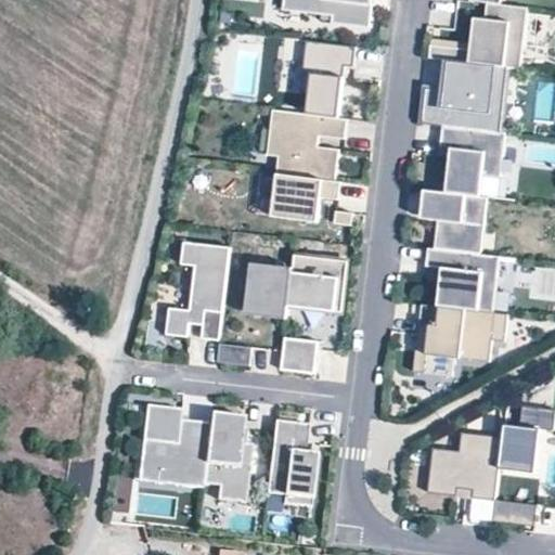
[(362,3),(361,0),(283,0),(282,10),(338,16),(337,24),(375,28),(377,5),(362,3)]
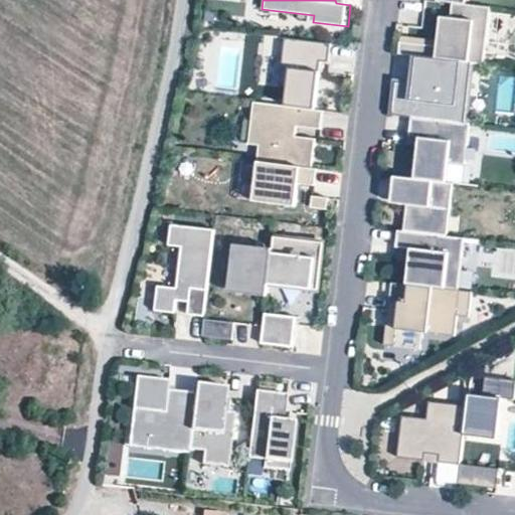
[(461,4),(452,3),(450,18),(440,17),(437,40),(437,46),(399,42),(397,53),(417,56),(476,62),(482,63),(489,7),(461,4)]
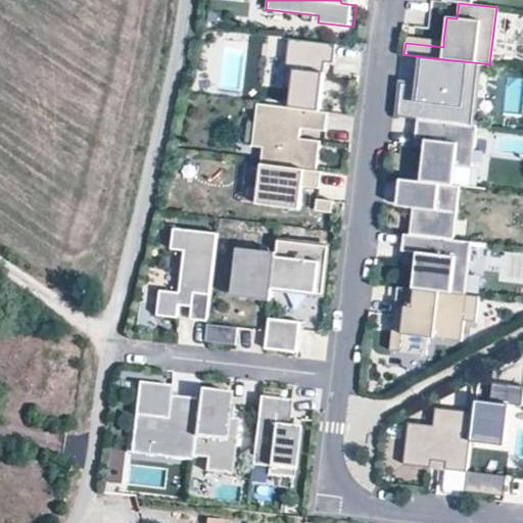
[(443,47),(443,41),(406,37),(406,43),(443,47)]
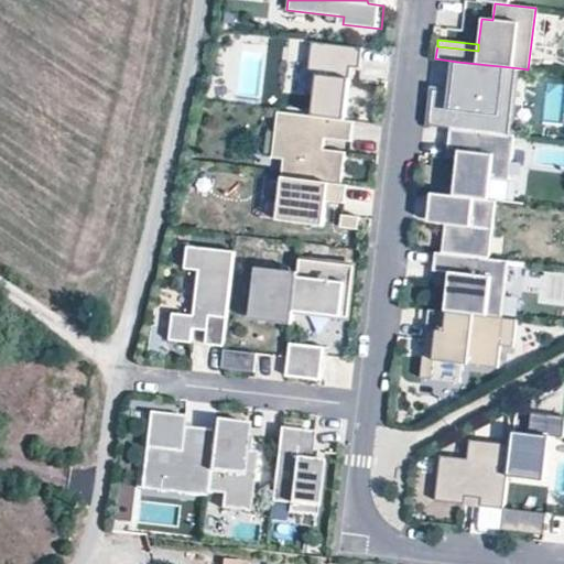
[(360,67),(362,47),(313,41),(306,95),(314,96),(312,116),(345,120),(349,78),(345,77),(346,66),(360,67)]
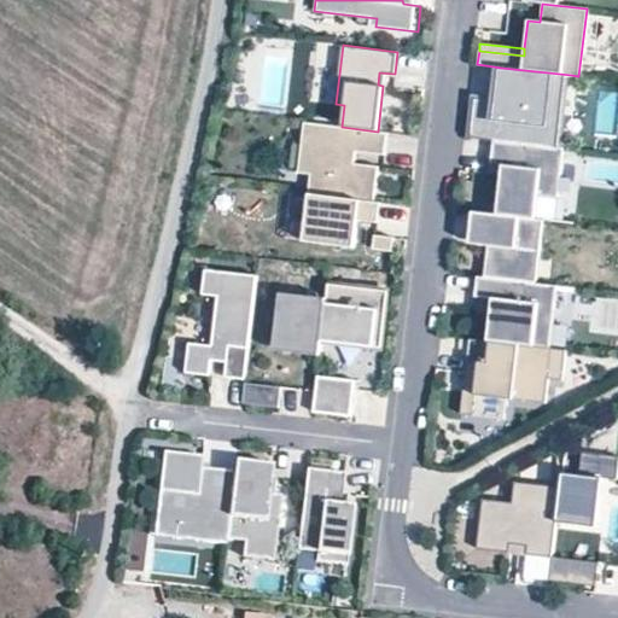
[(563,149),(571,75),(501,68),(497,98),(474,95),(470,139),(493,141),(563,149)]
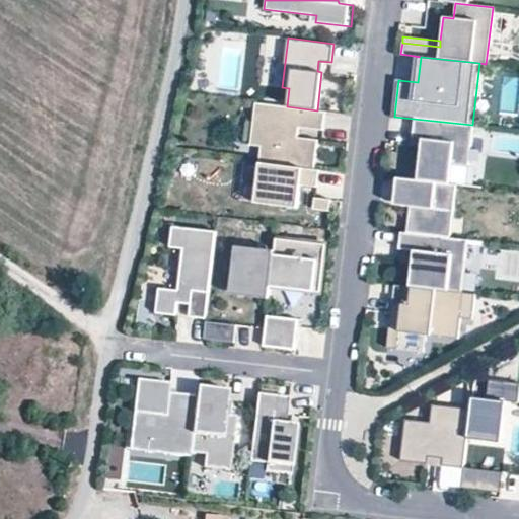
[(415,80),(416,57),(402,57),(401,80),(415,80)]
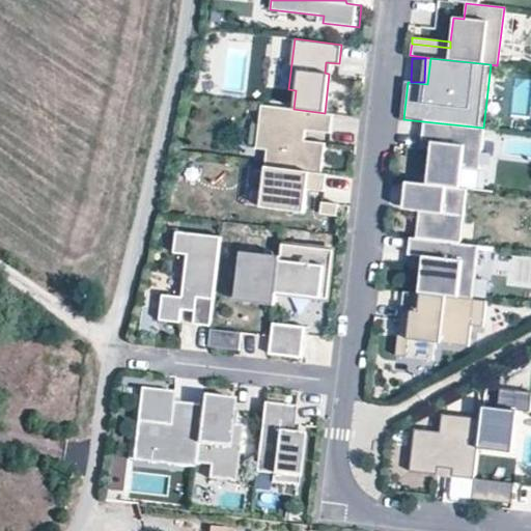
[(330,134),(332,114),(325,113),(294,109),(260,105),(255,148),(267,150),(266,167),(320,173),(325,143),(304,141),(305,131),(330,134)]
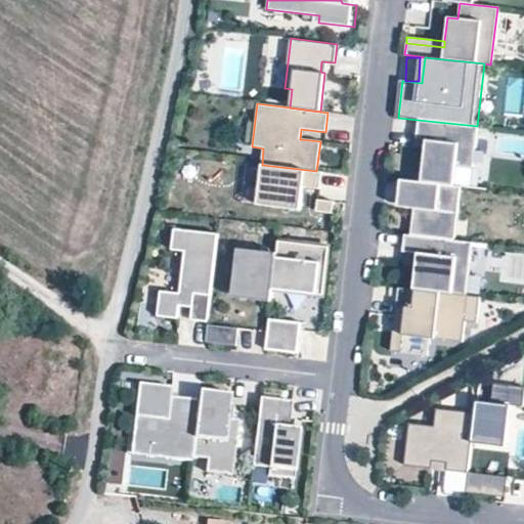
[(472,167),(477,126),(418,120),(416,139),(426,140),(425,148),(421,181),(453,185),(455,165),(472,167)]
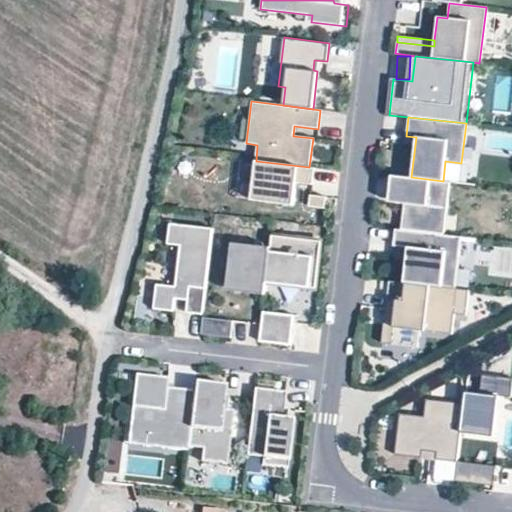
[(415,145),(416,137),(406,136),(405,144),(415,145)]
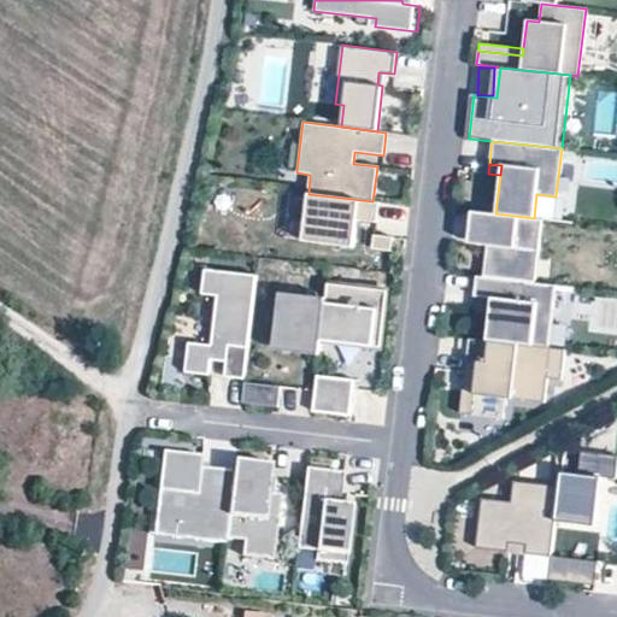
[(376,223),(378,203),(372,201),(309,194),(303,241),(353,247),(357,221),(376,223)]
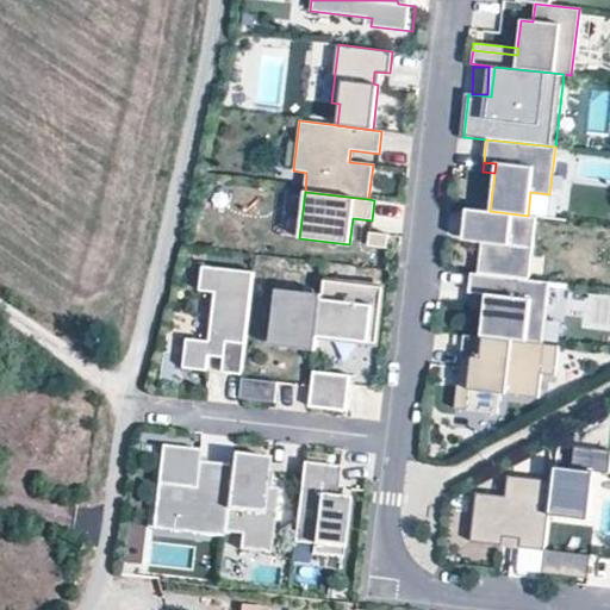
[(490,211),(466,207),(461,240),(480,241),(477,274),(528,280),(535,216),(528,216),(490,211)]
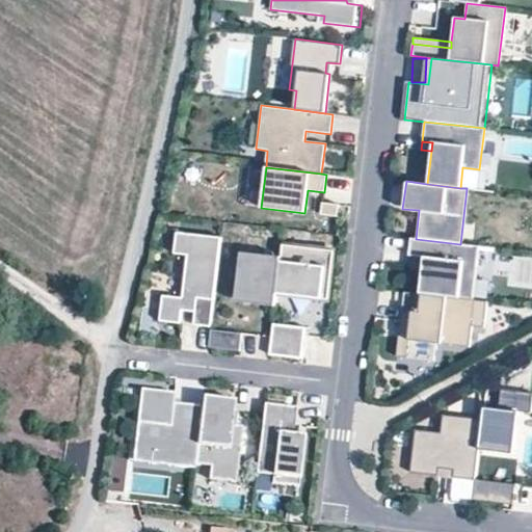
[(339,205),(322,203),(320,215),(337,217),(339,205)]
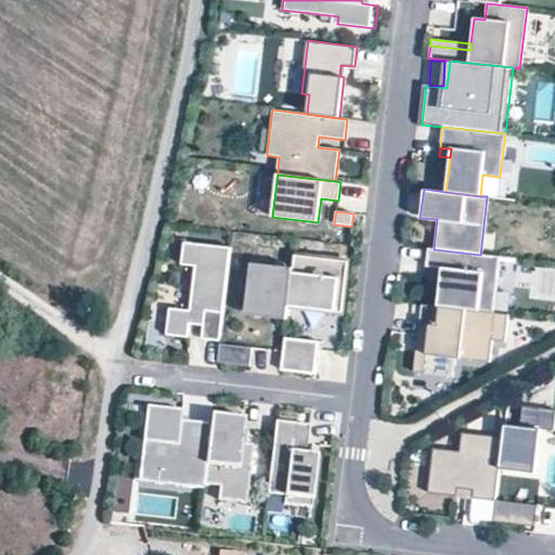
[(220,340),(232,246),(184,240),(182,263),(196,265),(191,309),(170,307),(167,334),(189,337),(191,323),(204,325),(202,338),(220,340)]
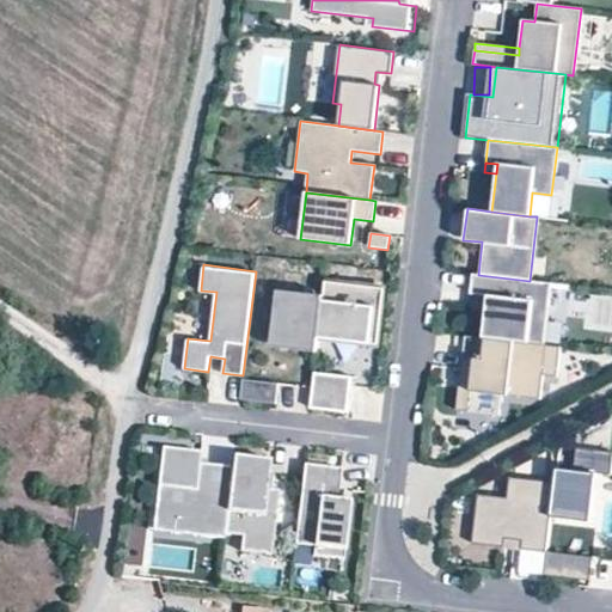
[(487,297),(482,337),(544,344),(551,283),(530,281),(478,275),(471,274),(469,294),(487,297)]
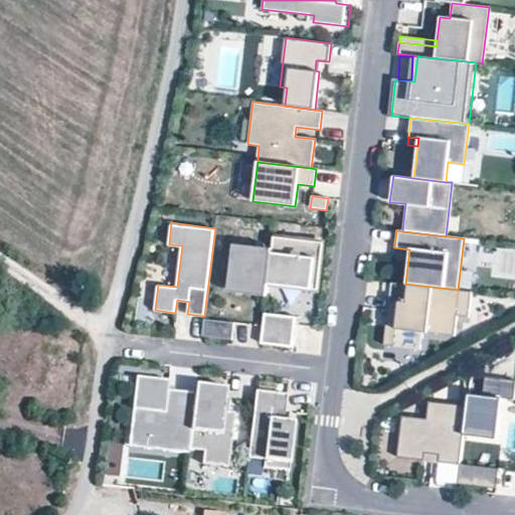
[(273,247),(269,284),(318,289),(324,242),(274,236),(273,247)]
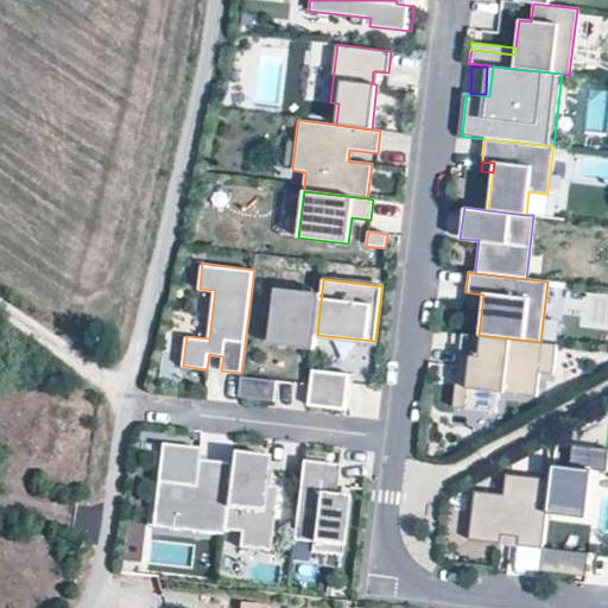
[(317,335),(322,292),(277,286),(271,331),(317,336),(317,335)]
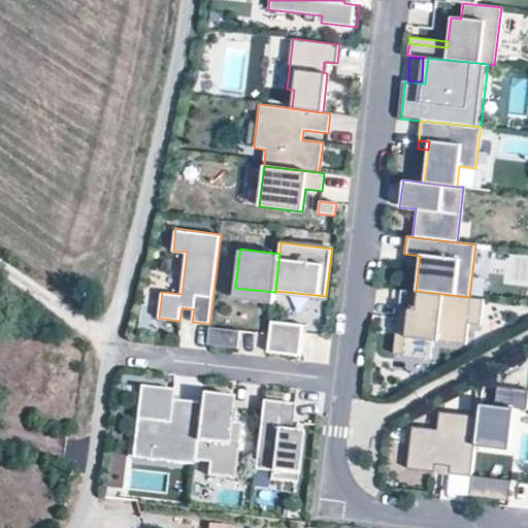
[(477,250),(479,273),(495,272),(494,250),(477,250)]
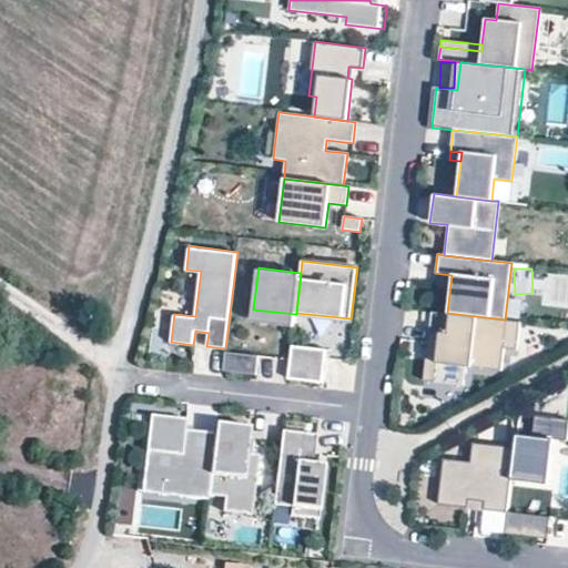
[(294,326),(296,314),(253,310),(252,321),(294,326)]
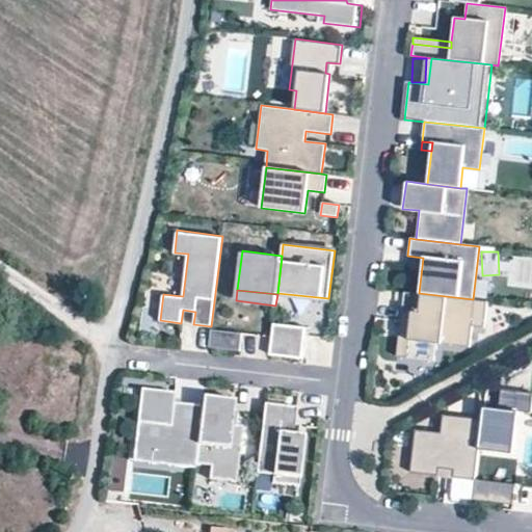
[(485,301),(473,299),(419,293),(413,293),(410,312),(409,320),(399,319),(395,356),(429,361),(431,343),(467,347),(470,326),(482,327),(485,301)]
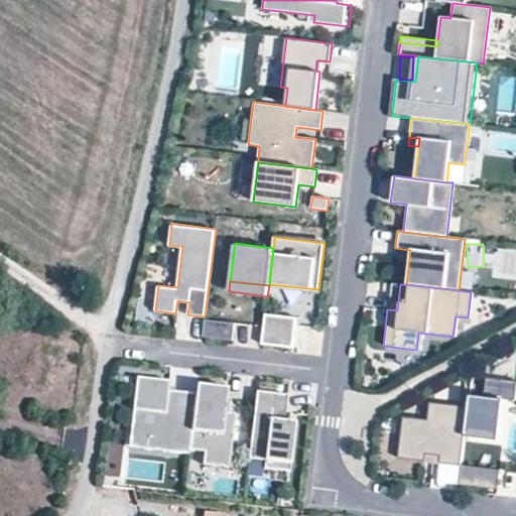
[(397,310),(398,302),(388,301),(387,309),(397,310)]
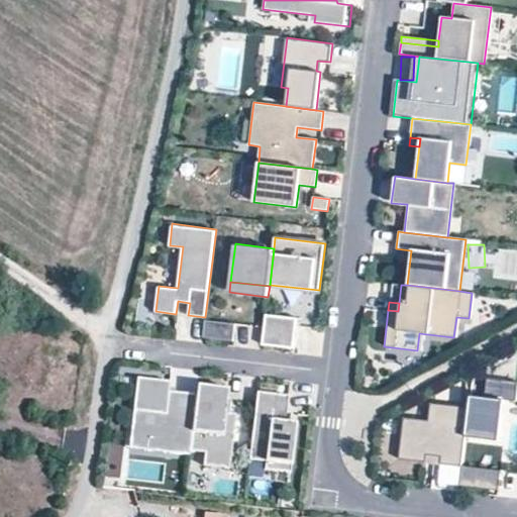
[(266,314),(263,344),(294,348),(298,317),(266,314)]
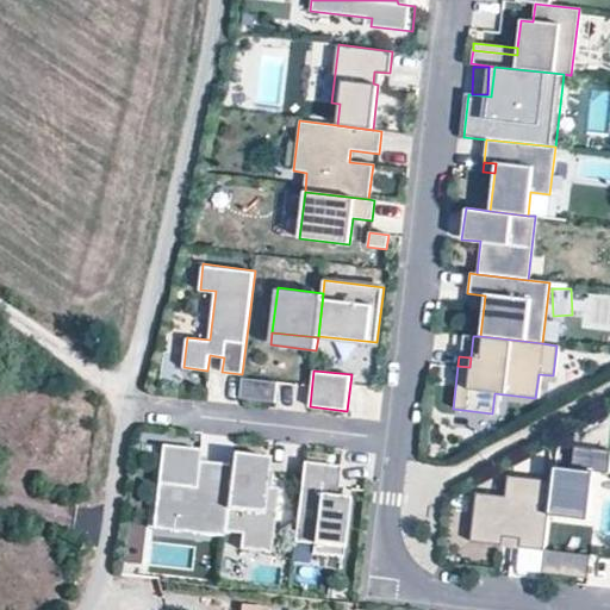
[(275,402),(278,383),(242,378),(240,398),(275,402)]
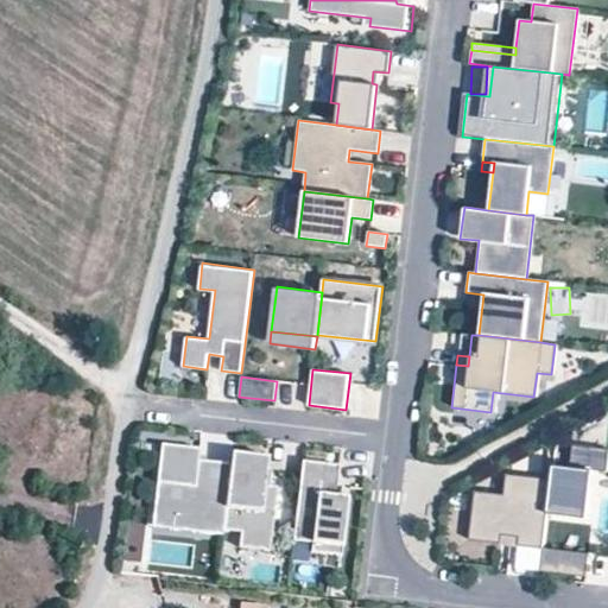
[(586,520),(590,472),(605,474),(607,450),(570,447),(568,468),(551,467),(549,482),(545,515),(586,520)]
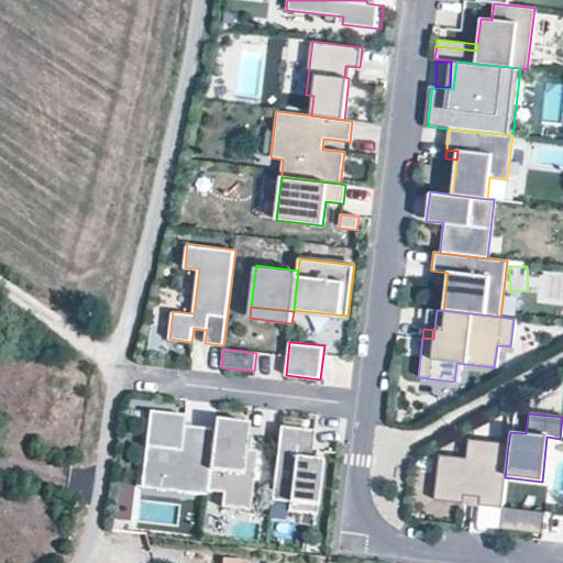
[(207,494),(214,433),(184,429),(185,419),(150,415),(143,470),(159,471),(156,493),(207,498),(207,494)]
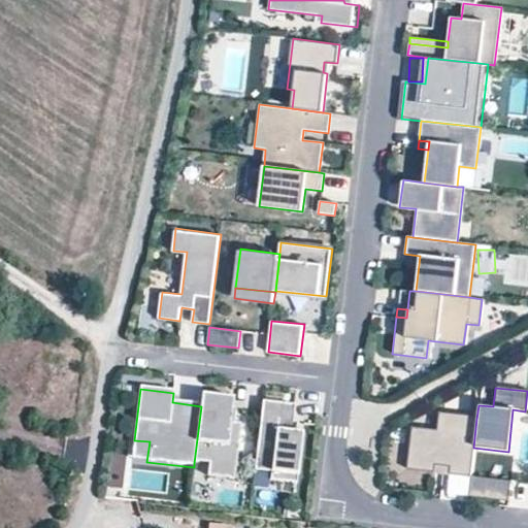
[(202,396),(201,406),(233,409),(234,400),(202,396)]
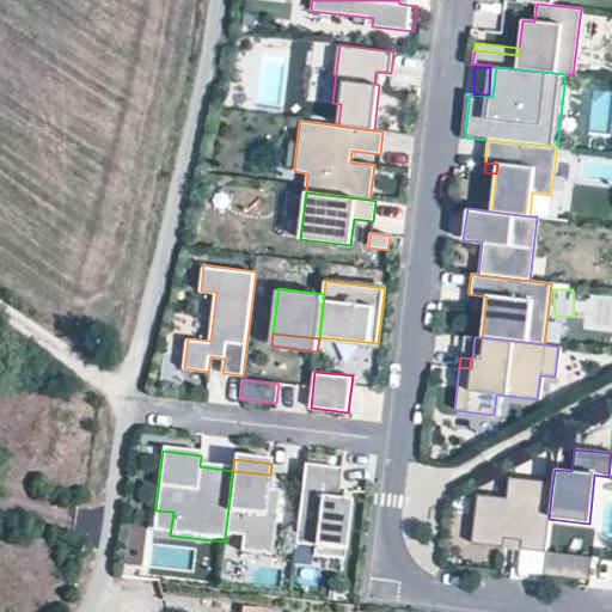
[(341,503),(342,491),(336,491),(338,472),(301,467),(292,548),(312,550),(311,560),(342,563),(349,505),(341,503)]
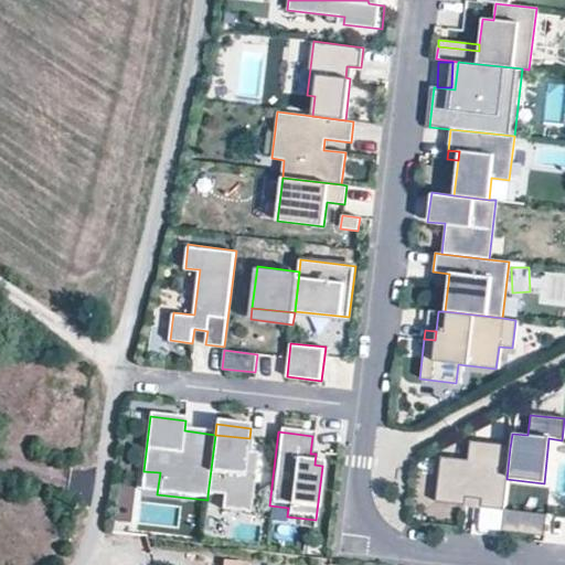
[(252,514),(258,456),(251,455),(253,438),(249,438),(215,435),(208,496),(225,498),(224,511),(252,514)]
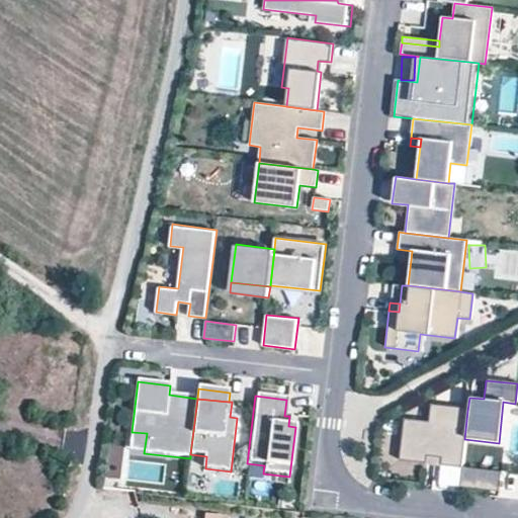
[(439,467),(461,469),(461,468),(464,439),(467,411),(429,406),(427,424),(402,421),(398,462),(425,465),(425,458),(439,460),(439,467)]
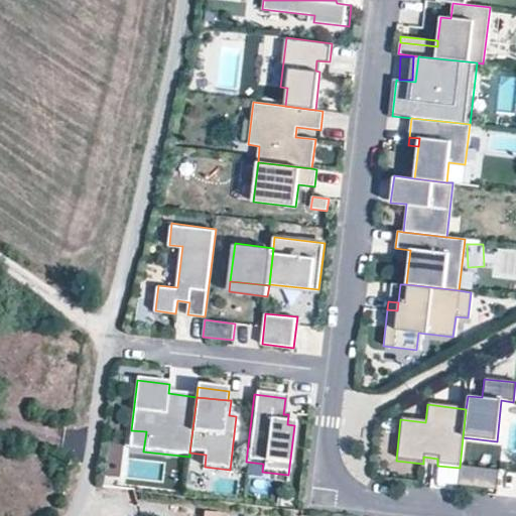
[(143,452),(146,431),(131,430),(129,449),(143,452)]
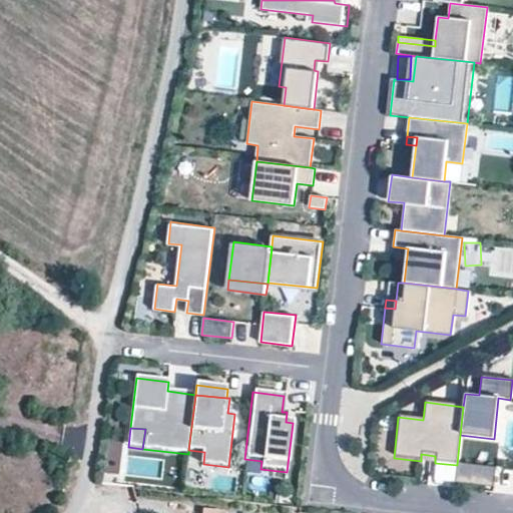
[(493,489),(496,468),(457,464),(457,465),(455,484),(493,489)]
